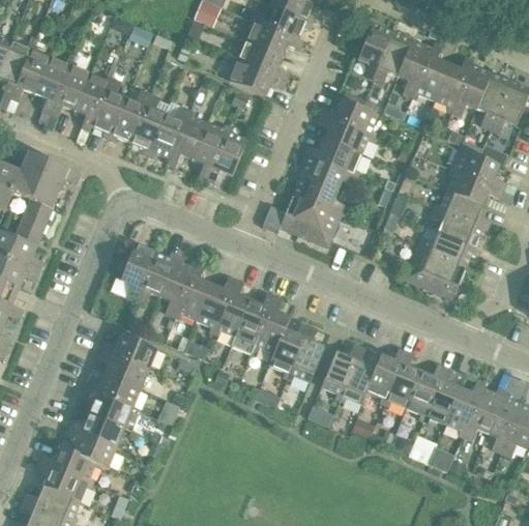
[(204,0),(195,19),(205,23),(210,11),(213,4),(204,0)]
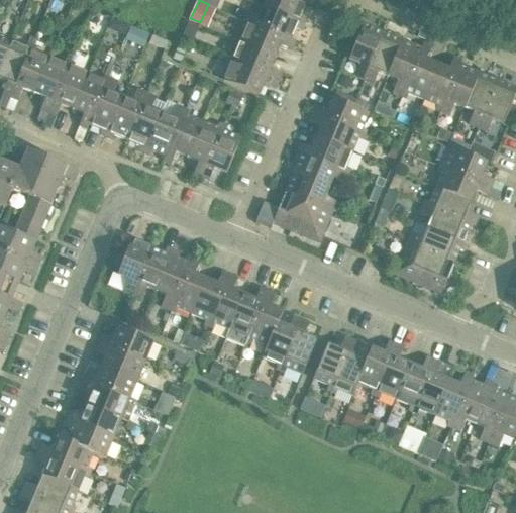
[(301,13),(306,0),(265,0),(264,4),(304,21),(307,15),(301,13)]
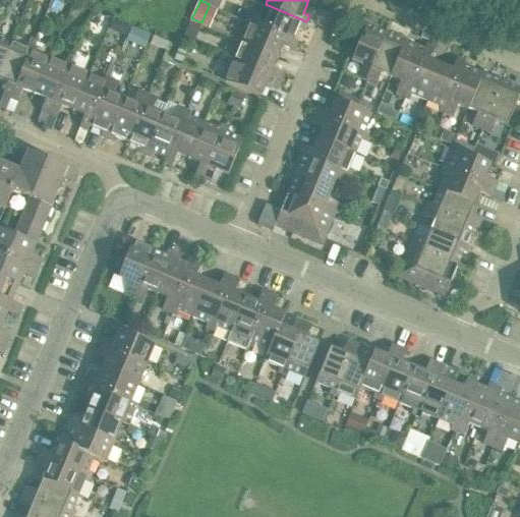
[(306,21),(266,4),(261,14),(249,9),(245,18),(293,38),(298,25),(304,29),(306,21)]
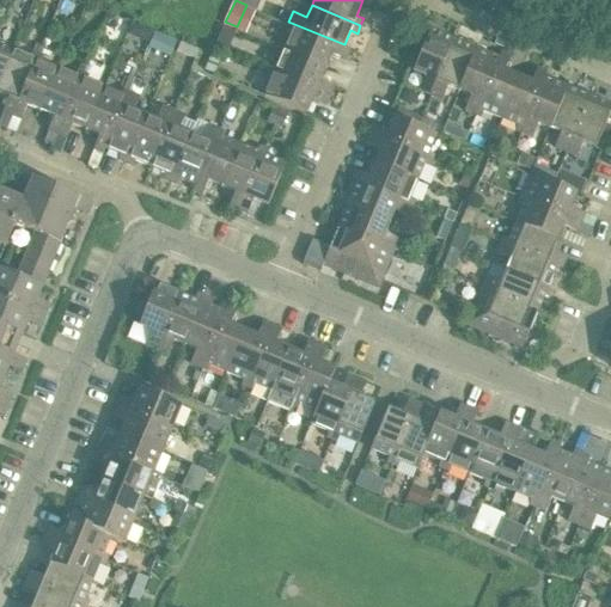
[(432,92),(454,37),(439,30),(443,24),(428,18),(422,31),(428,34),(414,68),(426,74),(420,87),(432,92)]
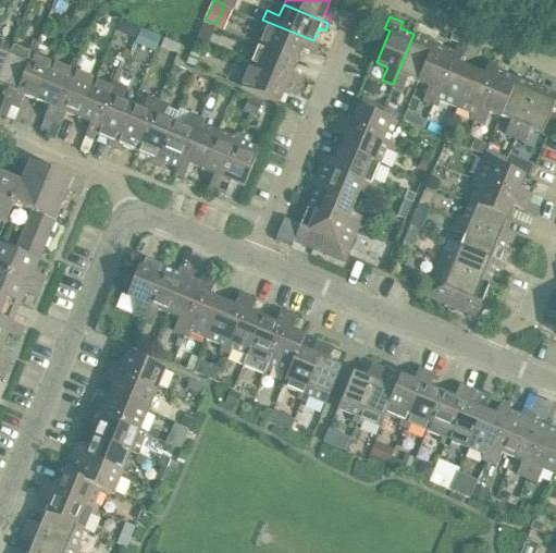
[(314,51),(318,42),(313,40),(262,20),(260,24),(264,26),(258,42),(297,58),(301,46),(314,51)]
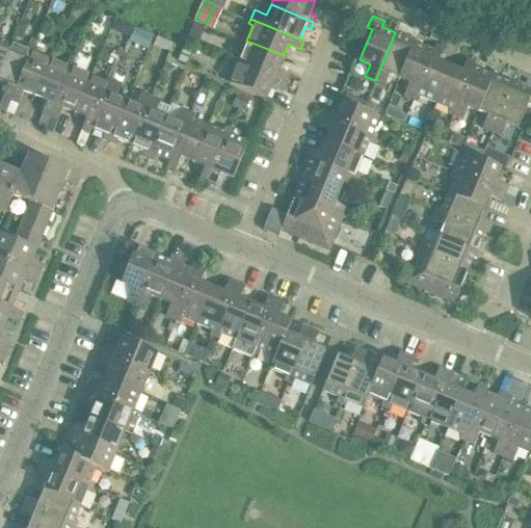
[(131,32),(134,24),(123,20),(120,27),(131,32)]
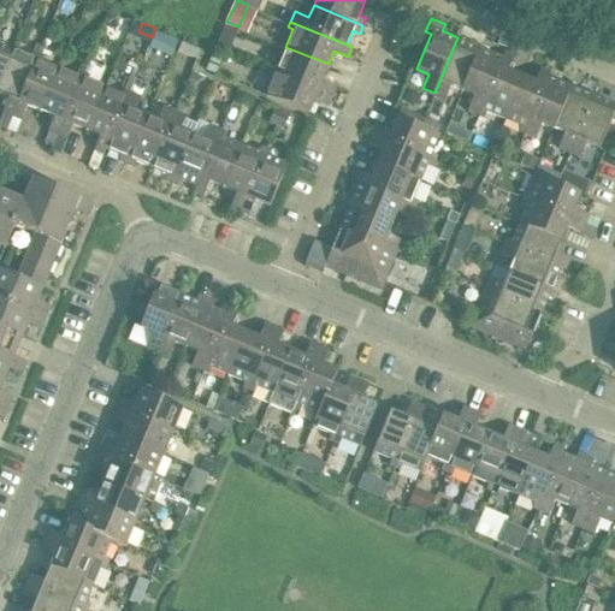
[(225,23),(217,45),(230,49),(238,28),(225,23)]
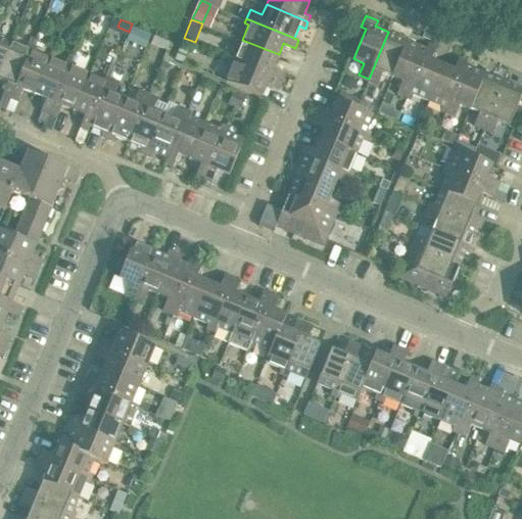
[(141,37),(144,30),(132,24),(129,32),(141,37)]
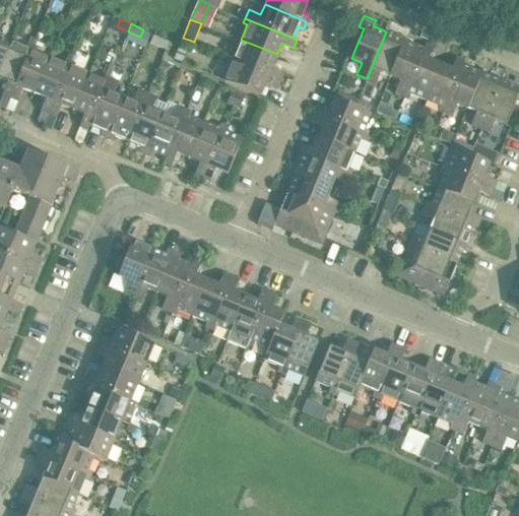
[(390,74),(405,39),(386,31),(367,78),(376,82),(380,70),(390,74)]
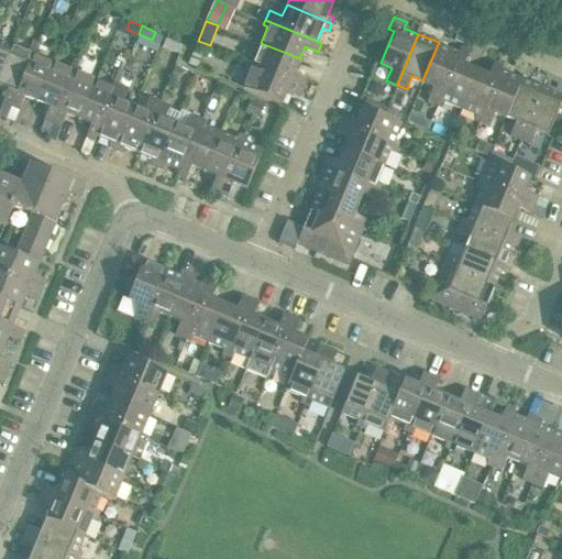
[(180,52),(184,43),(167,36),(164,44),(180,52)]
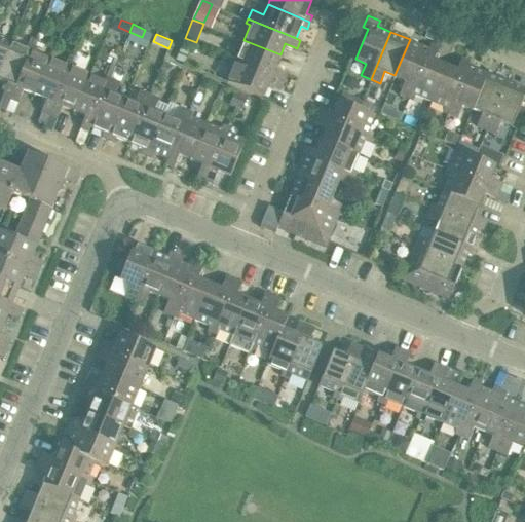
[(0,67),(11,40),(0,35),(0,67)]
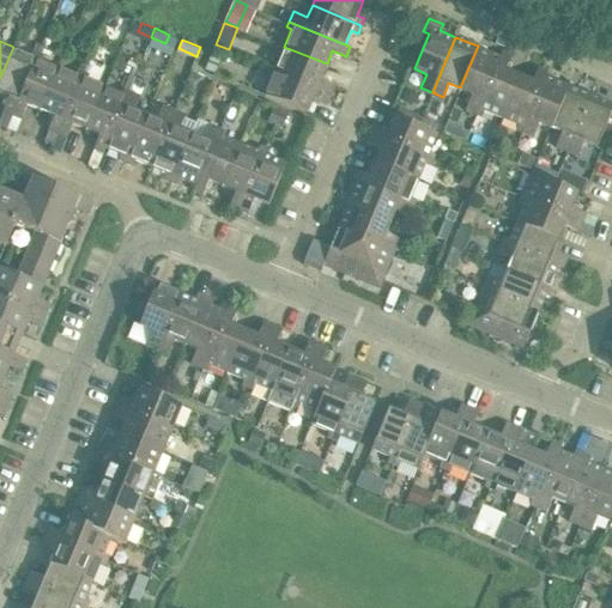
[(477,111),(502,50),(500,55),(478,46),(460,87),(472,92),(466,107),(477,111)]
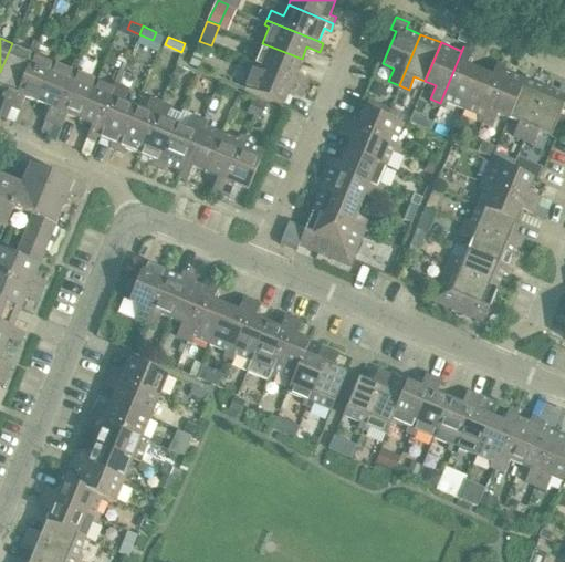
[(11,104),(35,48),(30,45),(29,50),(12,43),(0,72),(0,84),(8,87),(3,101),(11,104)]
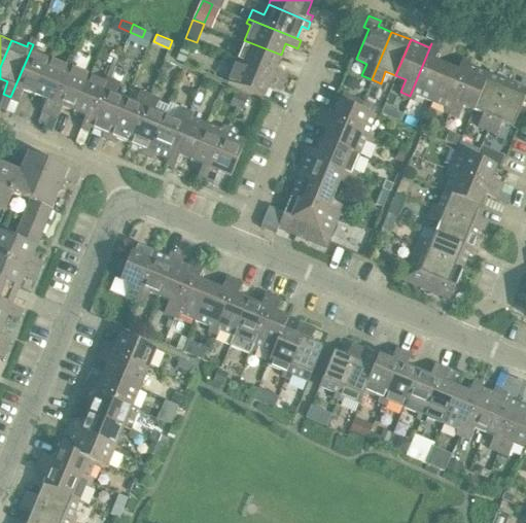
[(276,67),(281,55),(244,40),(238,55),(234,54),(232,58),(285,79),(288,72),(276,67)]
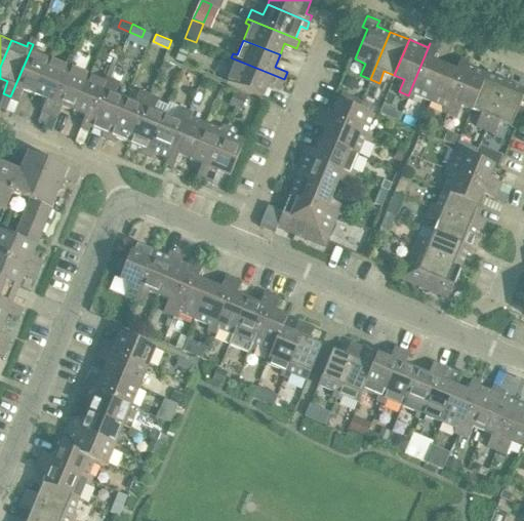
[(430,98),(444,63),(433,58),(438,46),(430,43),(408,95),(412,97),(414,92),(430,98)]
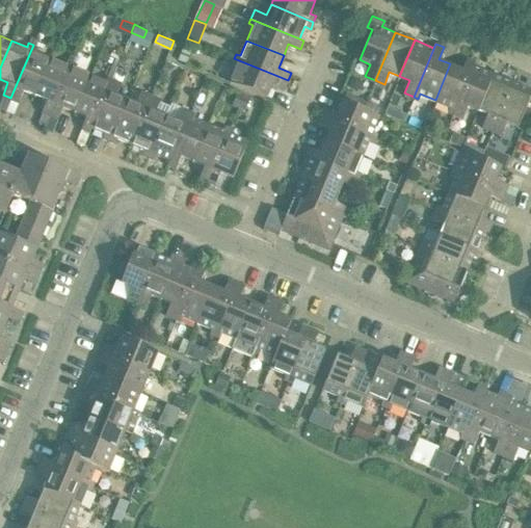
[(35,94),(50,57),(35,51),(37,46),(33,45),(10,98),(19,101),(24,88),(35,94)]
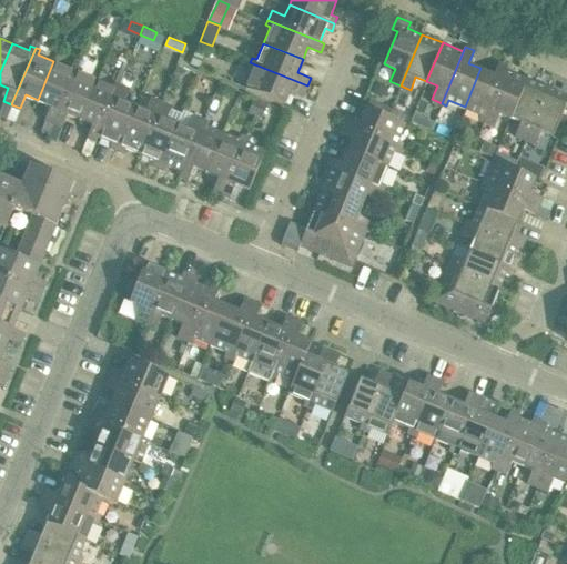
[(199,66),(204,52),(195,49),(190,62),(199,66)]
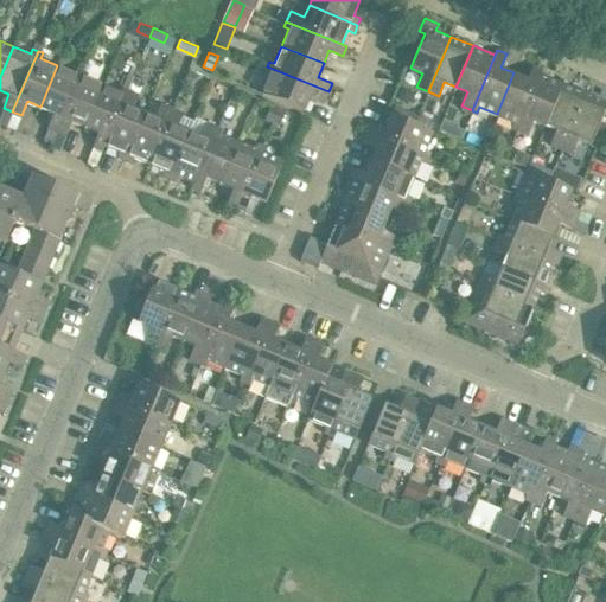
[(516,129),(542,68),(533,64),(527,78),(514,72),(497,114),(514,121),(511,127),(516,129)]
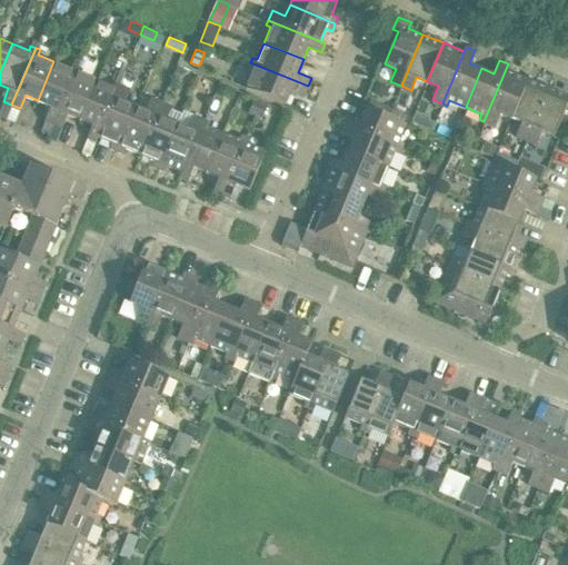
[(53,122),(78,65),(72,63),(70,68),(53,61),(38,100),(50,106),(45,119),(53,122)]
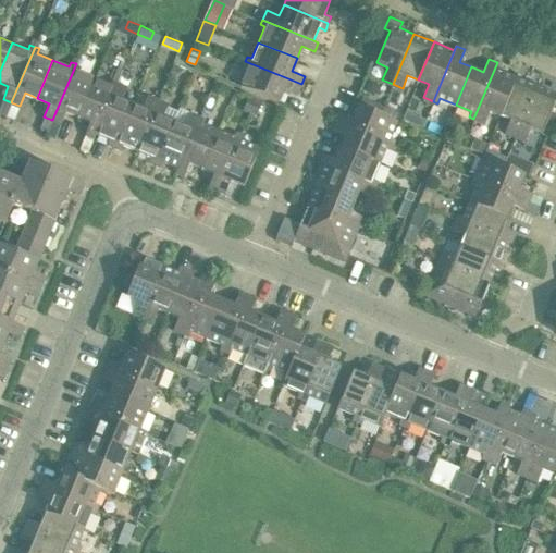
[(301,84),(245,61),(243,65),(248,68),(241,84),(279,100),(285,87),(297,93),(301,84)]
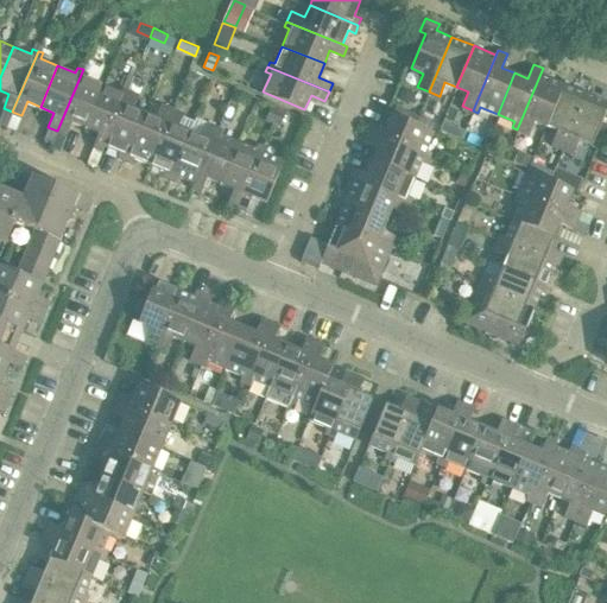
[(547,125),(563,82),(542,74),(543,68),(517,129),(529,133),(535,120),(547,125)]
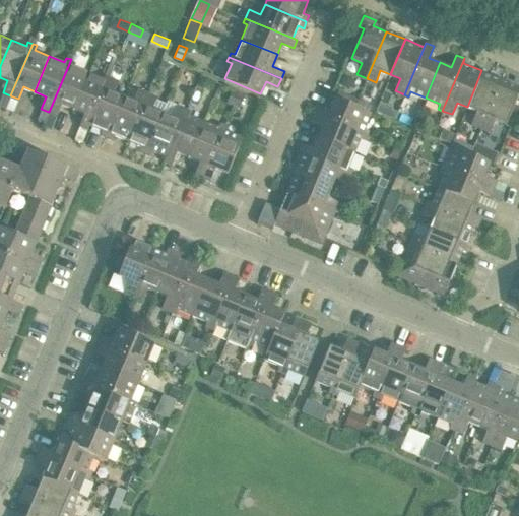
[(73,108),(88,72),(73,66),(75,61),(71,59),(49,112),(57,115),(62,103),(73,108)]
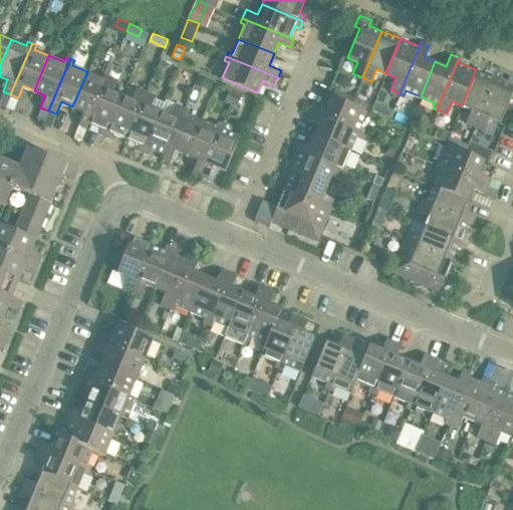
[(86,126),(88,121),(112,65),(107,63),(101,77),(87,71),(72,106),(83,111),(78,122),(86,126)]
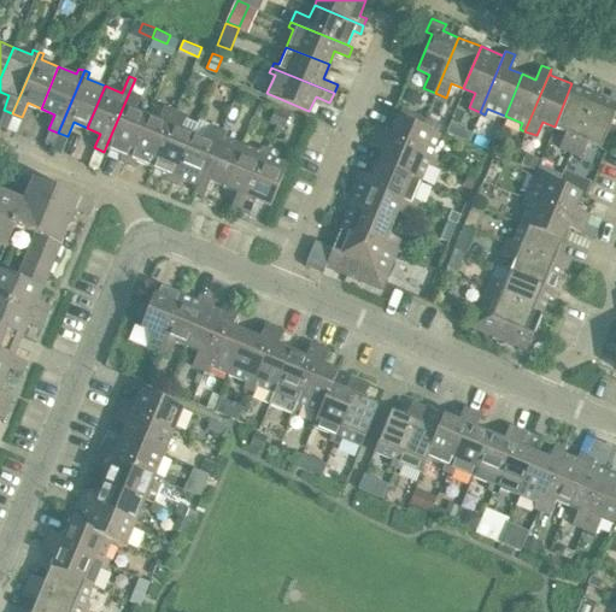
[(127,162),(146,113),(135,109),(141,94),(139,94),(144,82),(135,78),(106,146),(121,152),(118,158),(127,162)]
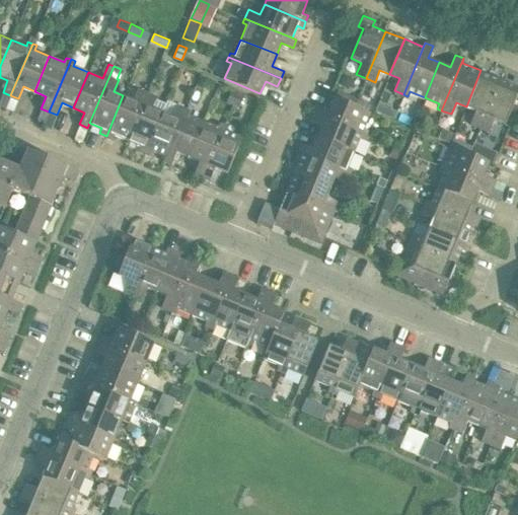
[(479,126),(500,78),(481,70),(466,106),(475,111),(470,122),(479,126)]
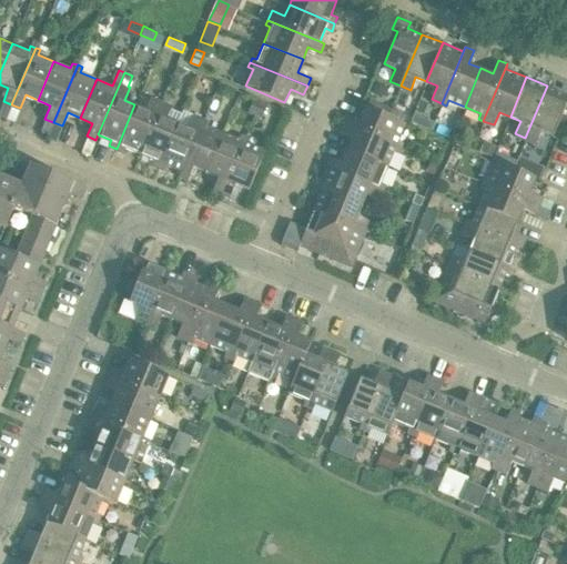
[(557,137),(566,116),(566,113),(563,111),(566,100),(566,93),(547,86),(525,138),(536,142),(542,129),(557,137)]
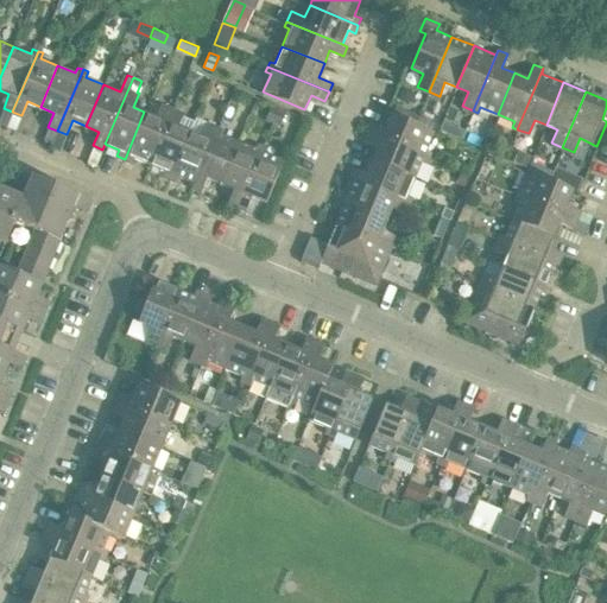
[(150,163),(172,107),(176,99),(166,94),(163,102),(162,102),(156,116),(144,112),(125,159),(132,162),(134,157),(150,163)]
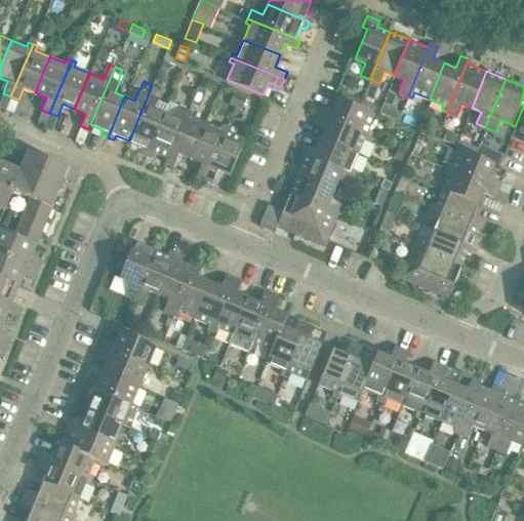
[(235,105),(240,92),(235,90),(230,103),(235,105)]
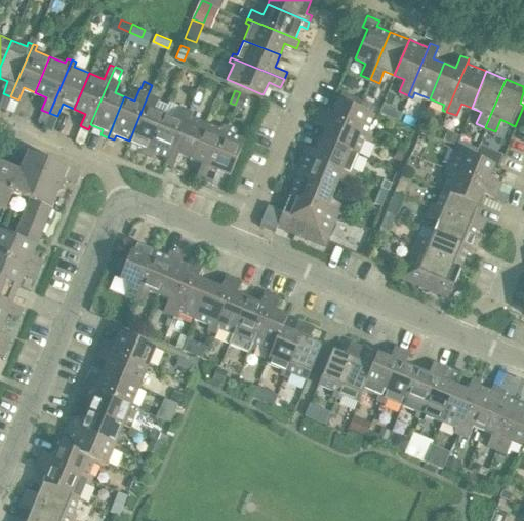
[(147,154),(163,114),(155,110),(160,97),(149,92),(129,141),(143,146),(140,151),(147,154)]
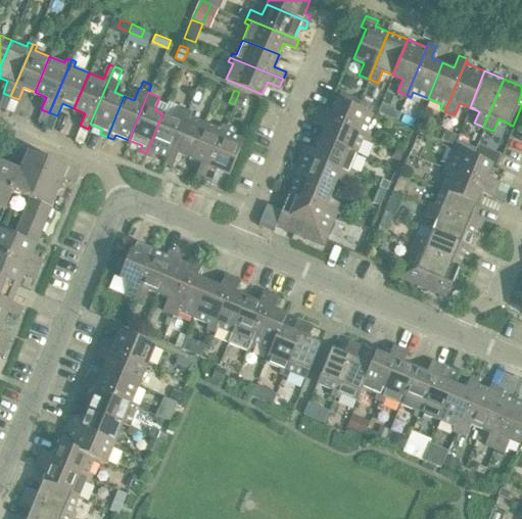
[(240,106),(245,95),(239,92),(234,104),(240,106)]
